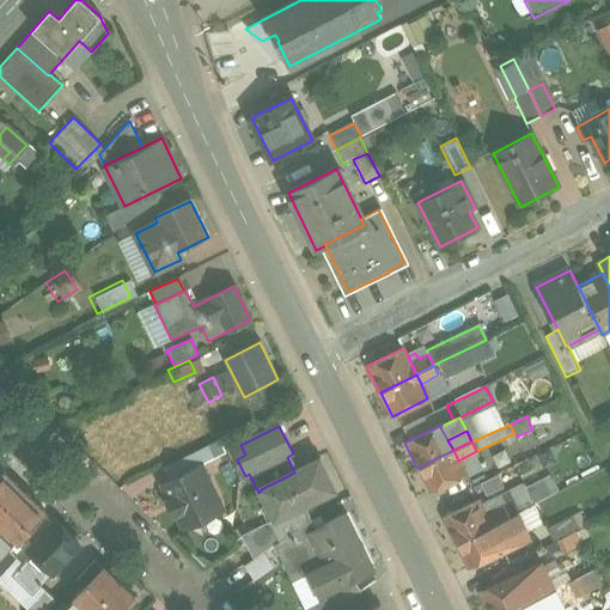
[(453,450),(418,468),(429,493),(465,475),(458,461),(453,450)]
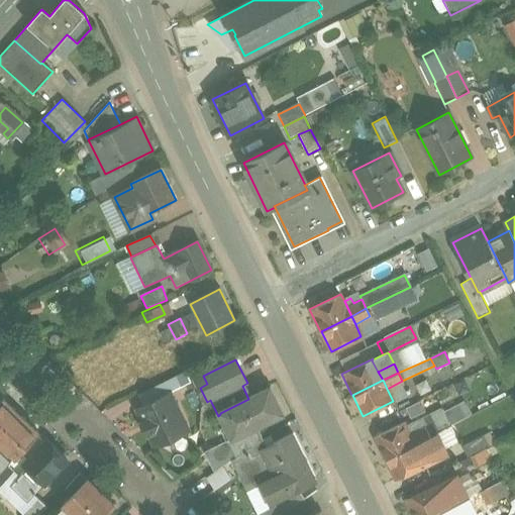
[(248,399),(220,413),(220,414),(232,438),(228,441),(236,457),(263,439),(256,427),(283,414),(270,388),(248,399)]
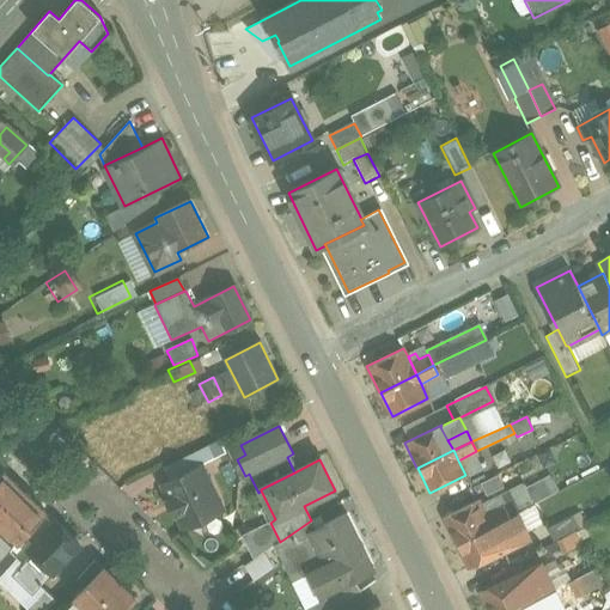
[(200,467),(163,483),(171,499),(168,501),(174,514),(177,513),(184,529),(221,511),(214,496),(218,495),(209,479),(206,480),(200,467)]
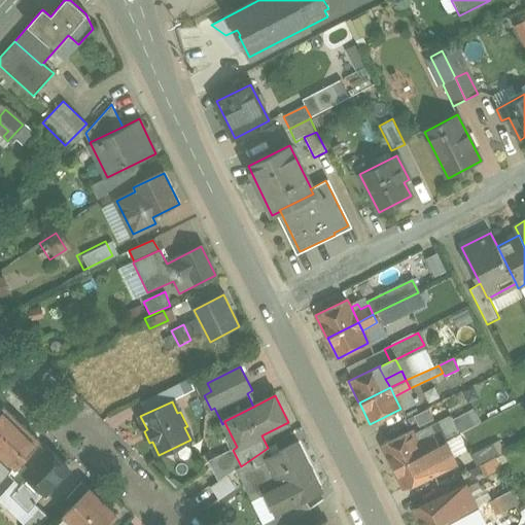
[(39,442),(3,407),(0,410),(0,451),(15,466),(21,461),(38,443),(39,442)]
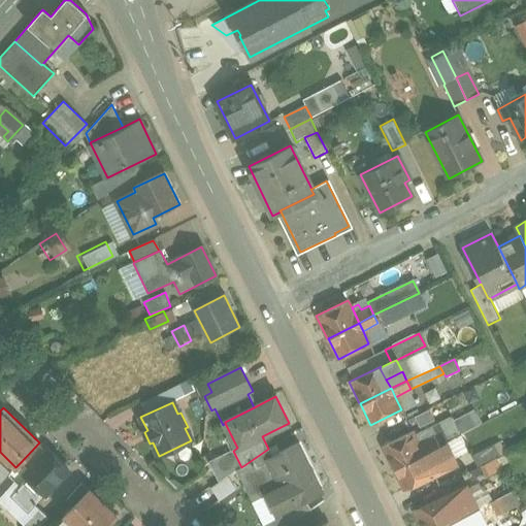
[(473,428),(467,415),(453,422),(455,426),(460,435),(473,428)]
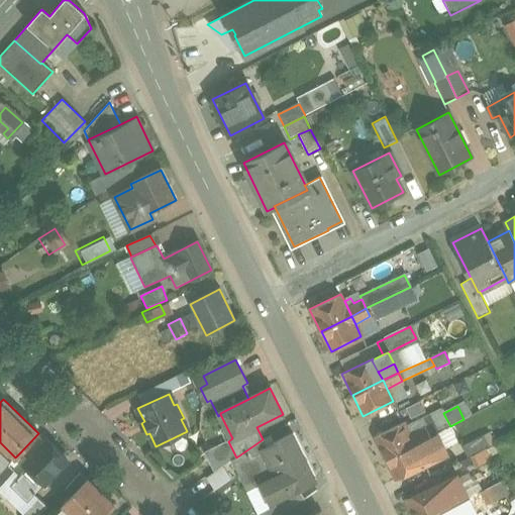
[(445,417),(425,427),(429,436),(436,433),(450,426),(445,417)]
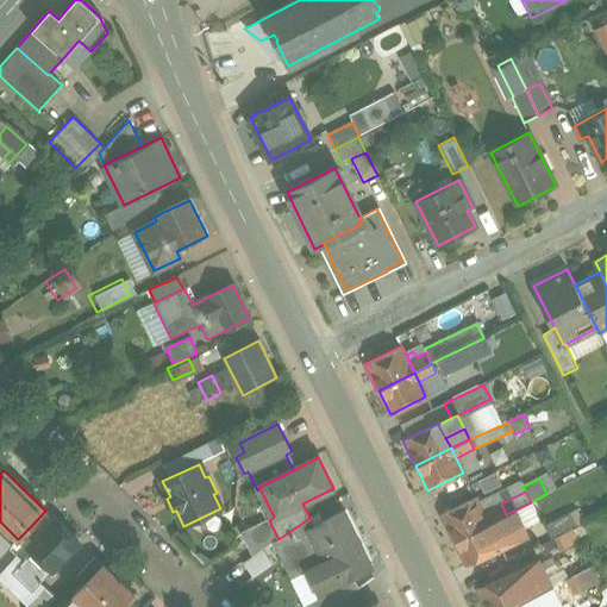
[(475,498),(439,515),(452,542),(506,514),(501,504),(483,513),(475,498)]
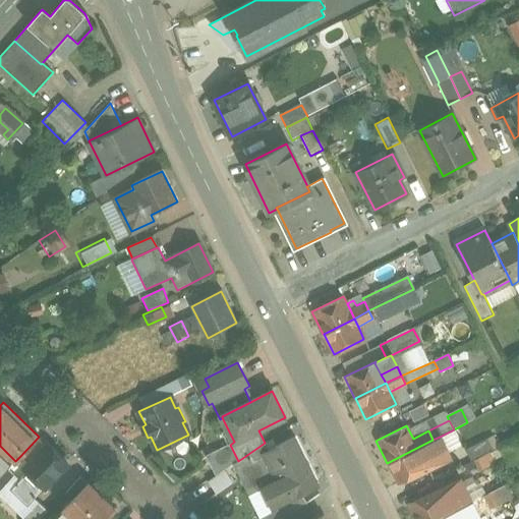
[(433,440),(387,463),(398,484),(451,458),(440,437),(433,440)]
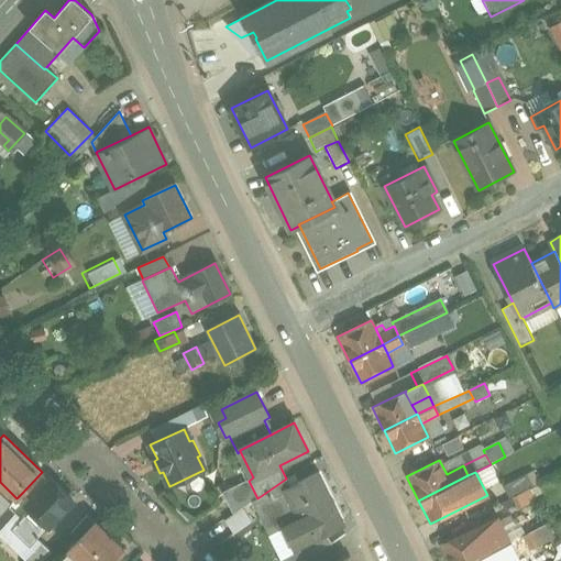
[(41,473),(22,493),(31,501),(50,482),(41,473)]
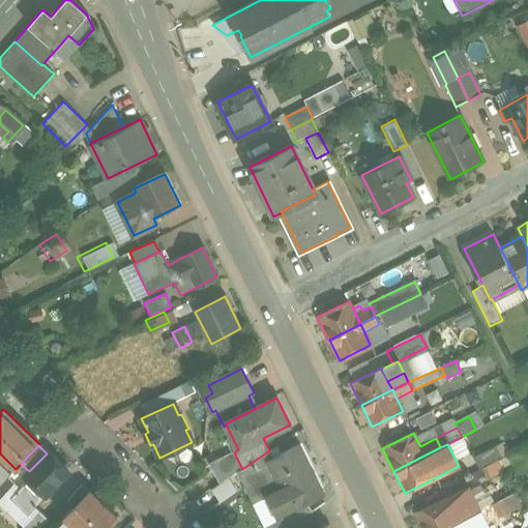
[(242,469),(238,471),(255,503),(283,489),(284,490),(314,474),(313,472),(312,473),(299,446),(273,459),(269,450),(242,469)]
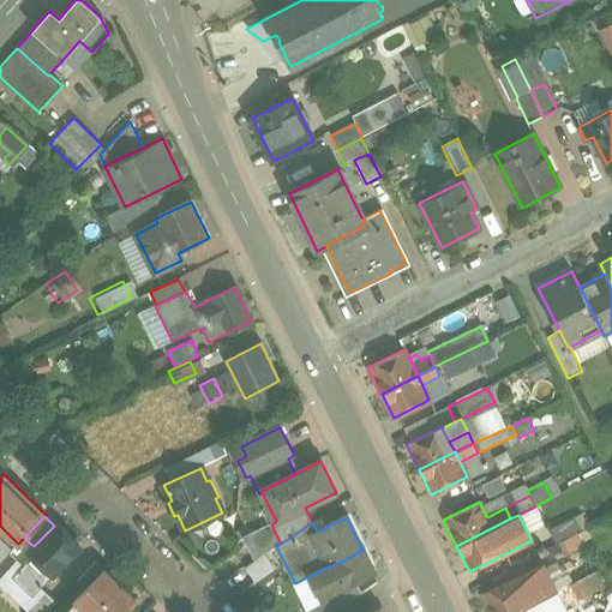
[(574,519),(549,531),(555,544),(581,531),(574,519)]
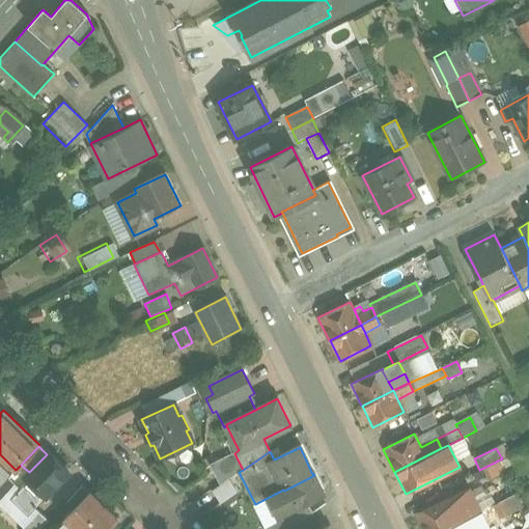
[(29,472),(25,476),(29,480),(10,500),(27,517),(68,474),(48,453),(29,472)]
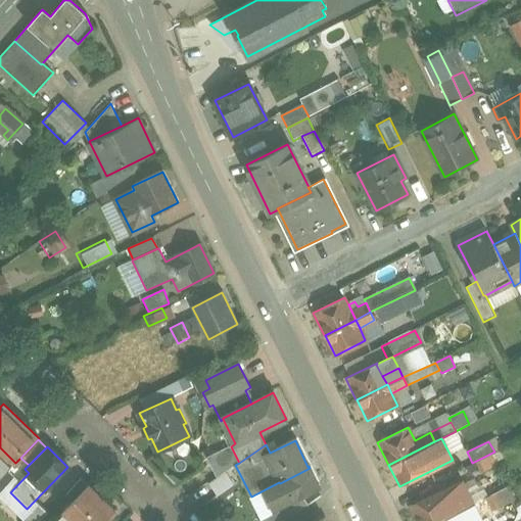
[(231,446),(205,459),(216,478),(235,465),(239,463),(231,446)]
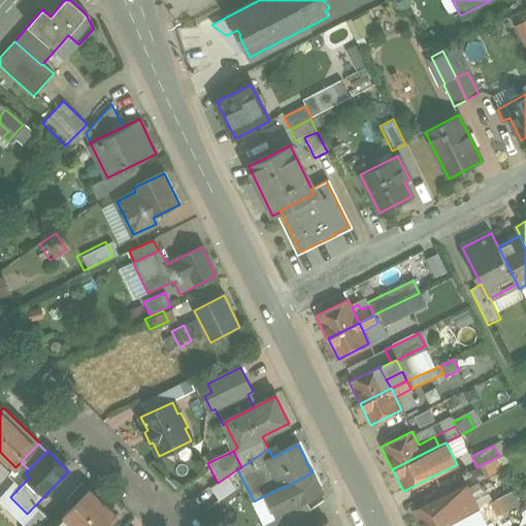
[(15,467),(0,452),(0,485),(7,477),(15,467)]
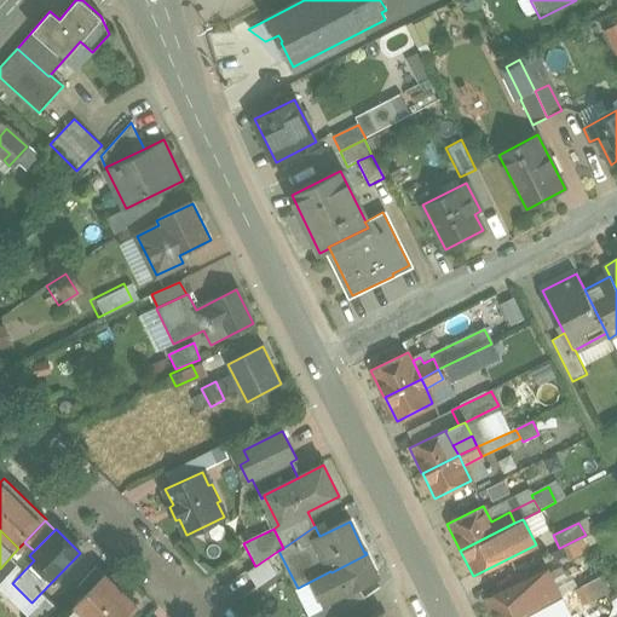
[(9,559),(0,569),(0,582),(16,565),(9,559)]
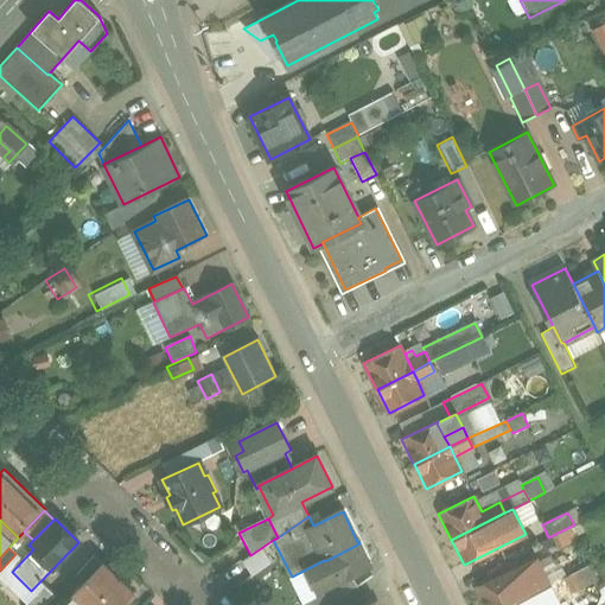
[(93,556),(75,577),(82,584),(101,565),(93,556)]
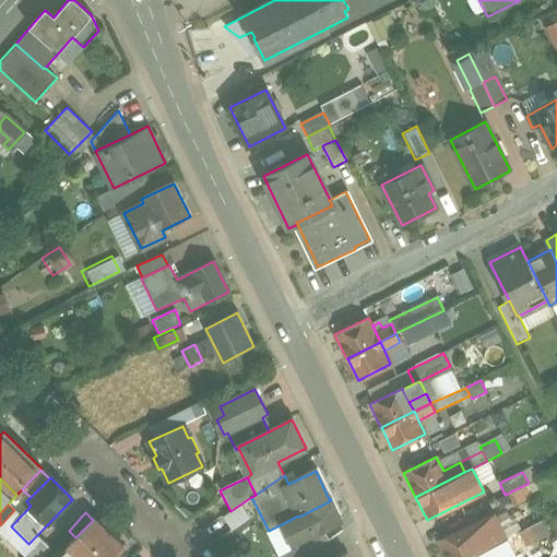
[(494,516),(438,543),(445,556),(467,556),(483,549),(496,543),(505,538),(494,516)]
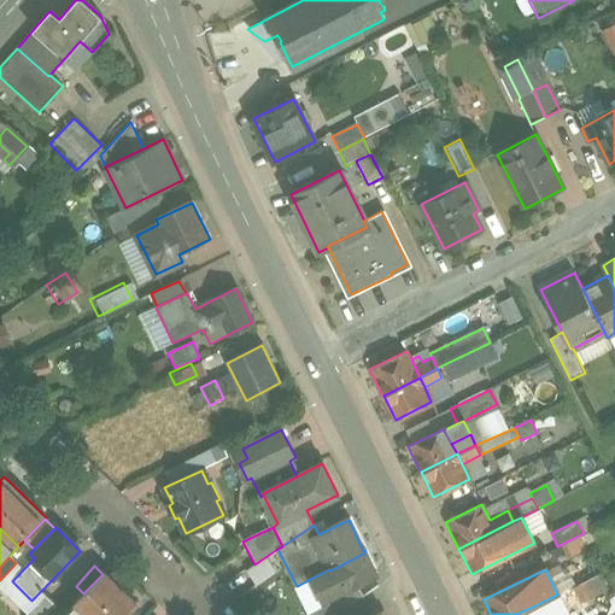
[(133,603),(104,573),(83,593),(62,614),(122,614),(133,603)]
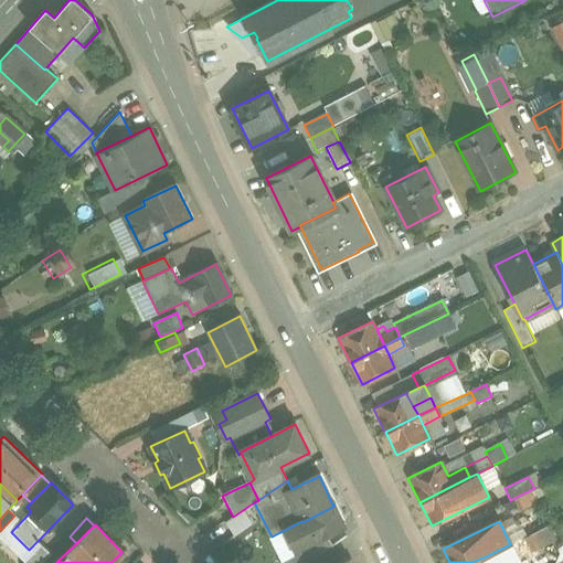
[(535,535),(506,550),(509,558),(510,560),(540,544),(535,535)]
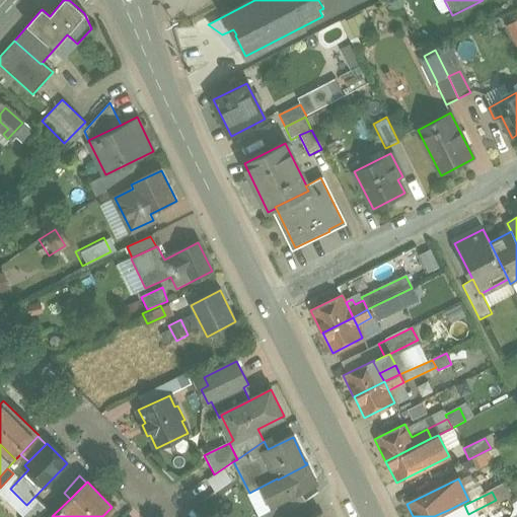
[(300,493),(263,516),(282,516),(305,502),(300,493)]
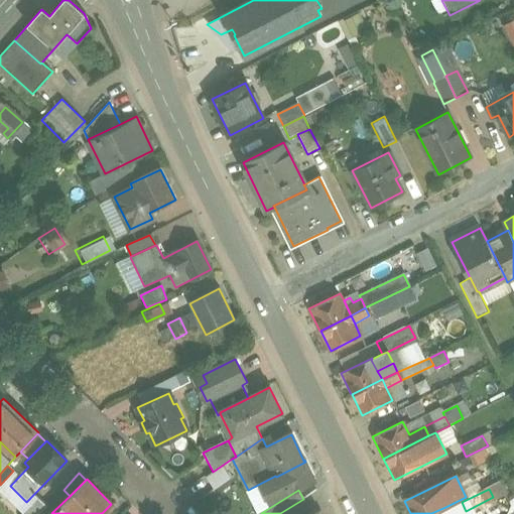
[(37,498),(23,513),(39,513),(46,506),(37,498)]
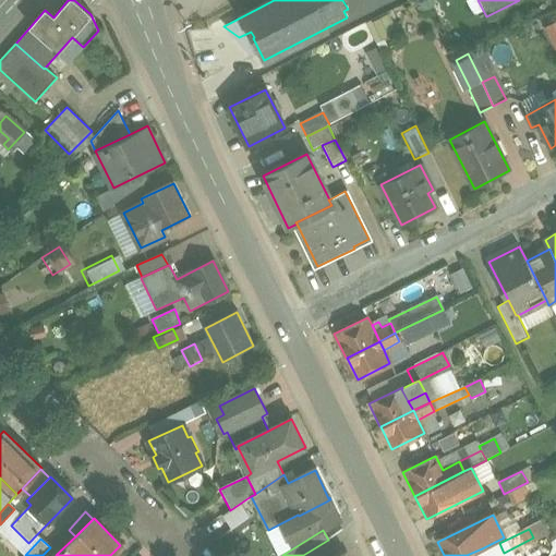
[(495,542),(482,548),(486,555),(493,555),(498,553),(503,551),(499,543),(496,544),(495,542)]
